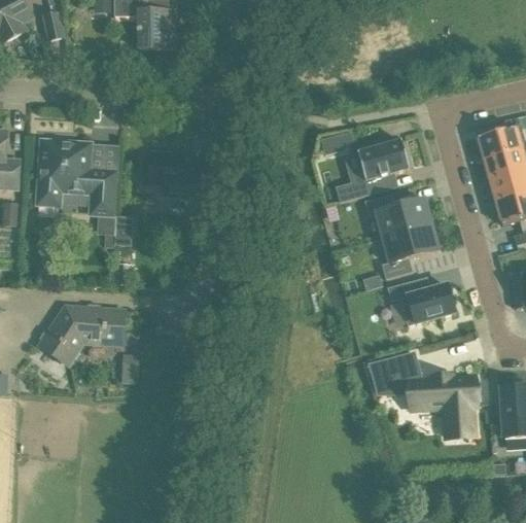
[(0,0),(0,39),(1,42),(25,30),(21,23),(31,16),(22,0),(0,0)]
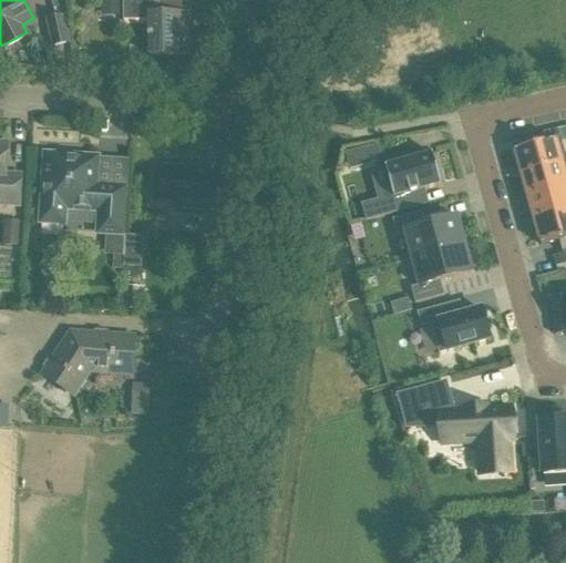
[(102,0),(102,11),(119,11),(119,0),(102,0)]
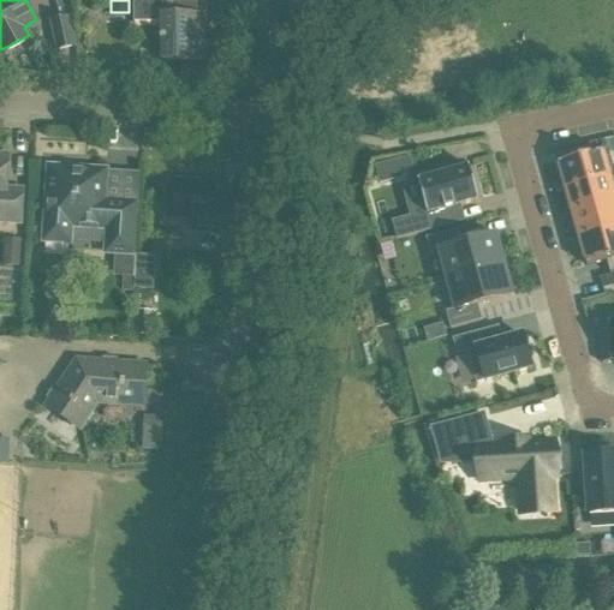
[(161,57),(202,57),(202,11),(195,11),(195,0),(132,0),(132,18),(161,18),(161,57)]
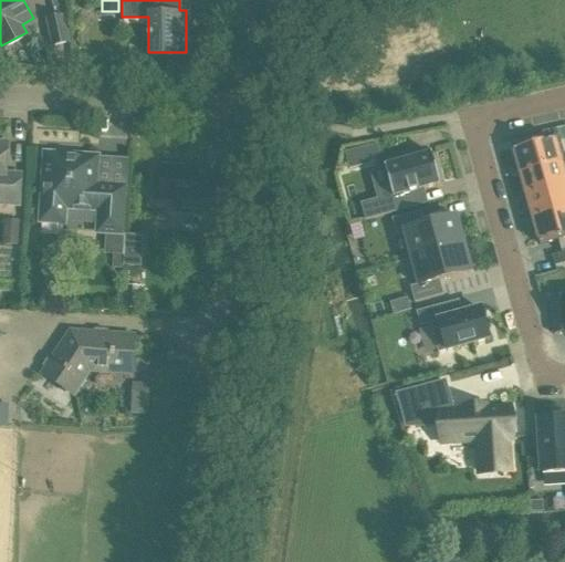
[(67,39),(61,13),(46,17),(52,42),(67,39)]
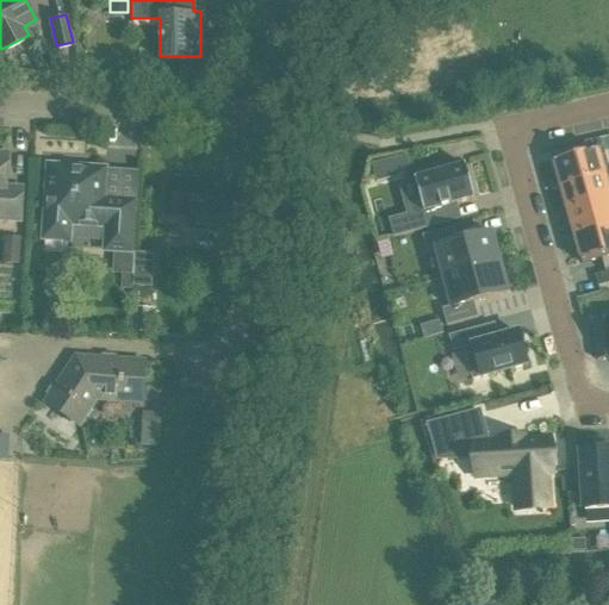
[(563,148),(564,155),(553,158),(560,185),(603,173),(608,172),(608,170),(602,144),(584,149),(583,143),(563,148)]
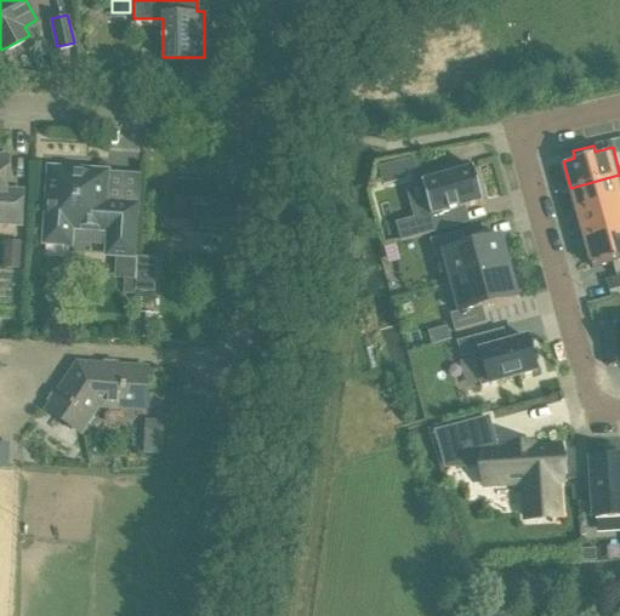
[(0,220),(21,221),(22,188),(5,187),(7,152),(0,150),(0,220)]
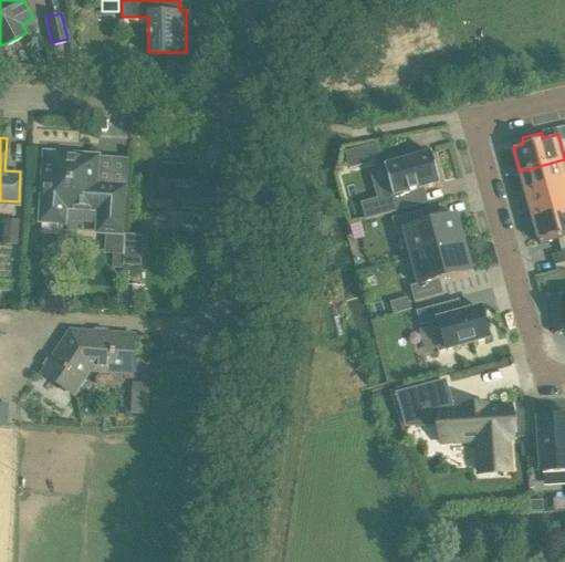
[(363,144),(344,149),(348,165),(366,160),(365,155),(378,152),(375,141),(363,144)]
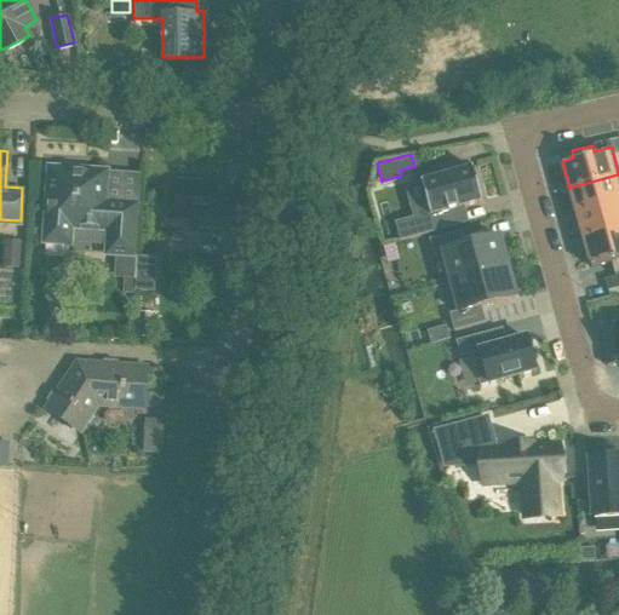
[(395,219),(400,237),(456,222),(452,206),(481,197),(479,191),(480,191),(474,170),(471,164),(448,171),(447,165),(424,172),(427,177),(419,178),(425,197),(410,201),(413,214),(395,219)]
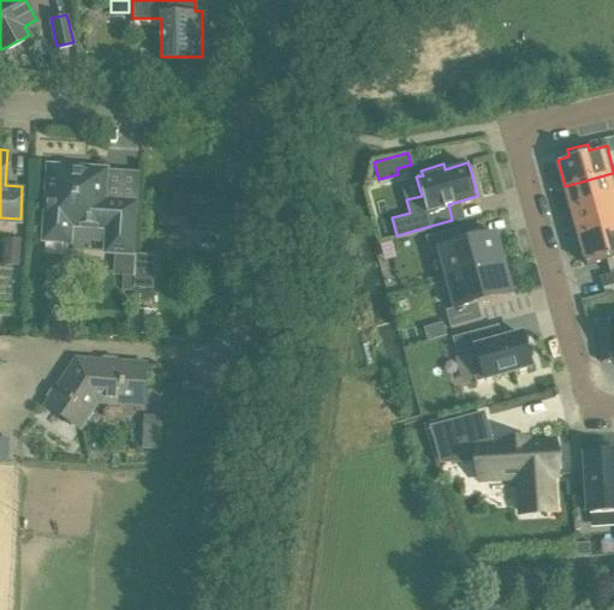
[(132,250),(135,199),(103,198),(106,167),(48,163),(43,237),(70,239),(71,221),(94,222),(94,226),(107,227),(106,249),(132,250)]
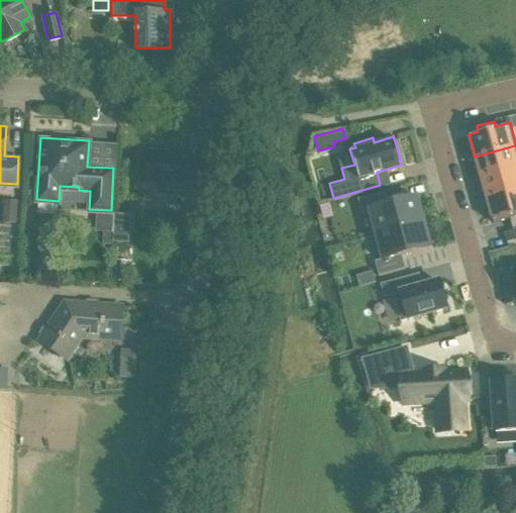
[(515,163),(511,146),(475,157),(480,177),(515,167),(515,163)]
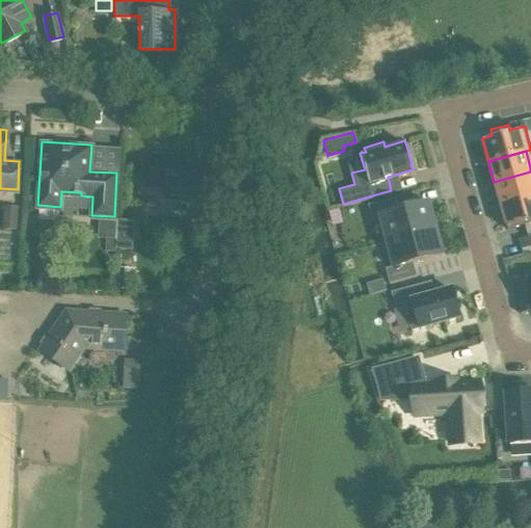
[(150,186),(166,187),(165,196),(210,200),(212,166),(195,165),(196,157),(170,155),(170,154),(152,152),(150,186)]
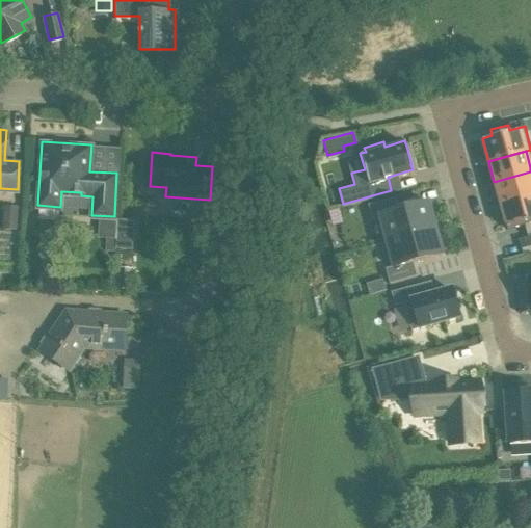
[(530,194),(530,172),(494,182),(500,204),(530,194)]
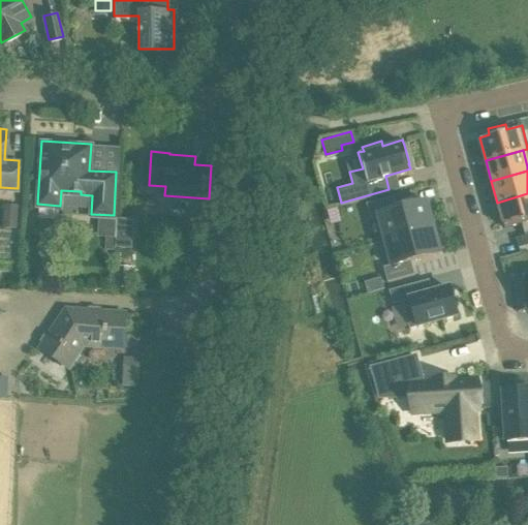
[(377,214),(384,238),(432,225),(425,198),(396,207),(392,193),(365,202),(369,216),(377,214)]
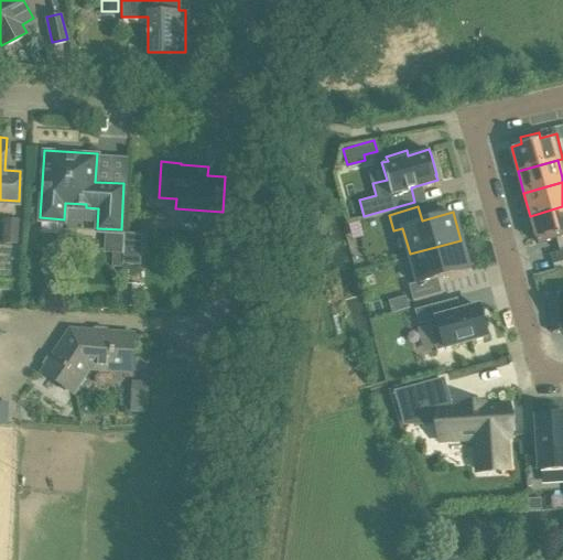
[(562,206),(530,216),(537,240),(554,235),(558,248),(562,246),(562,206)]
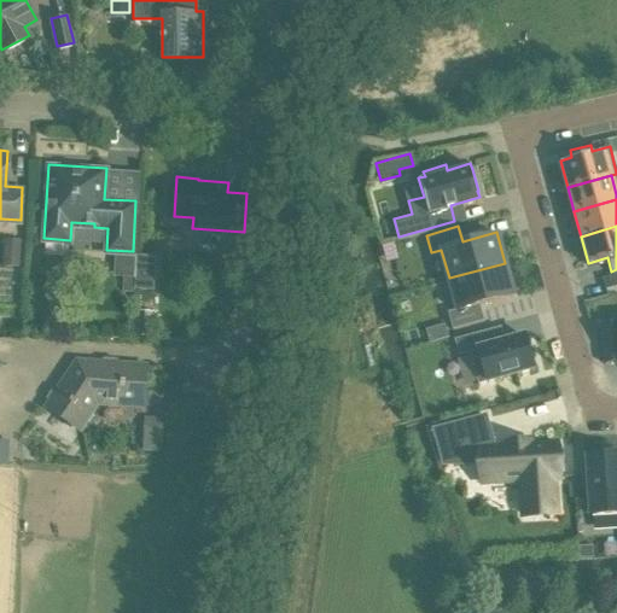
[(21,237),(4,235),(3,262),(19,263),(21,237)]
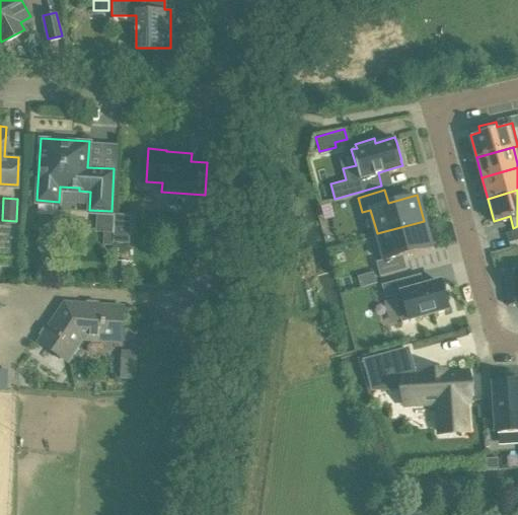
[(113,230),(112,239),(127,240),(129,212),(114,211),(113,230)]
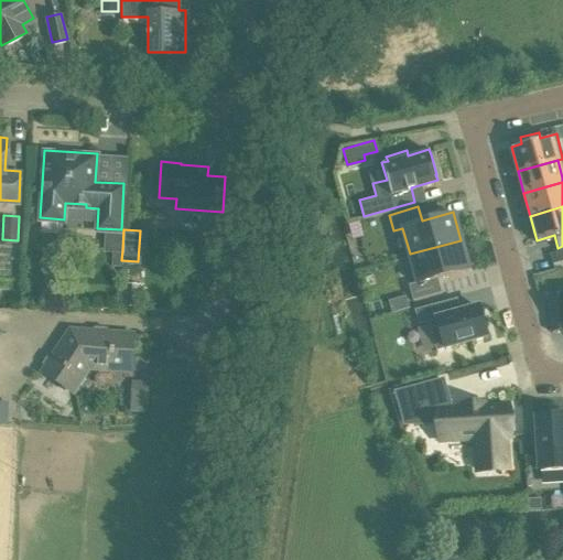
[(468,268),(461,240),(410,254),(417,280),(408,282),(412,298),(441,290),(437,276),(468,268)]
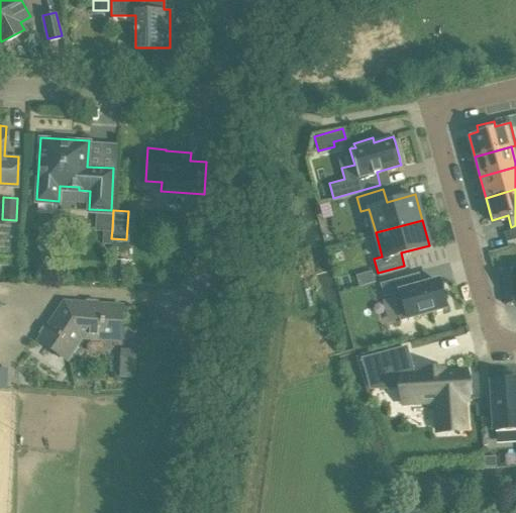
[(103,228),(102,241),(111,241),(111,238),(112,229),(103,228)]
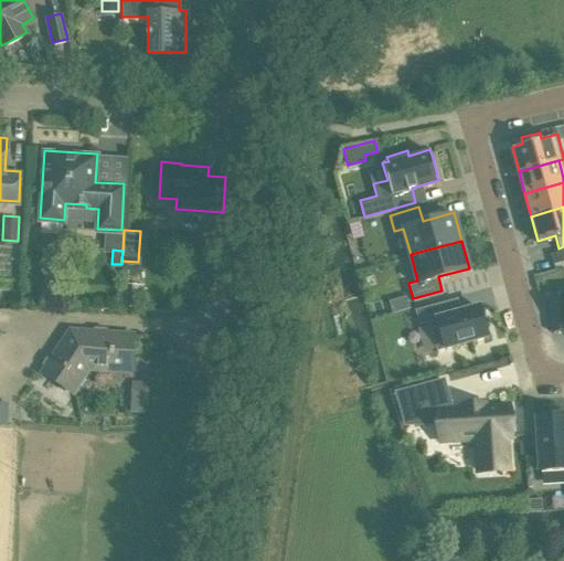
[(563,292),(550,293),(552,330),(563,329),(563,292)]
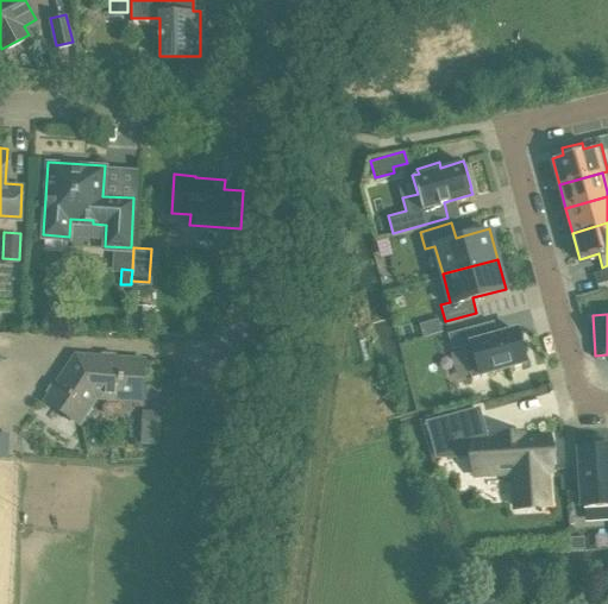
[(525,360),(516,328),(482,338),(477,323),(447,332),(452,346),(462,344),(470,376),(525,360)]
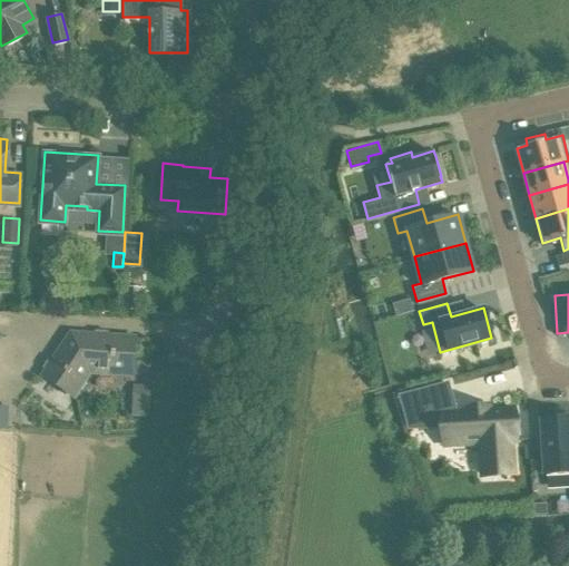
[(131,372),(134,334),(70,331),(41,373),(72,394),(89,370),(131,372)]
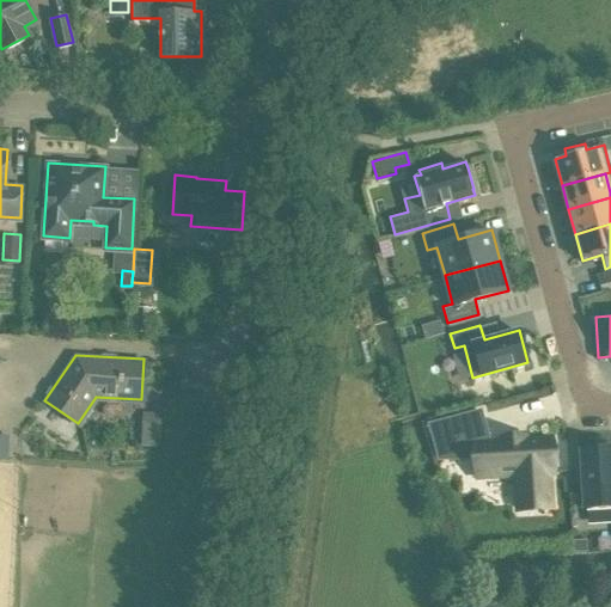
[(550,506),(550,498),(548,470),(553,470),(551,436),(524,437),(524,434),(501,435),(501,439),(489,440),(480,408),(429,422),(435,443),(458,442),(458,455),(475,454),(476,474),(514,472),(517,501),(517,507),(550,506)]
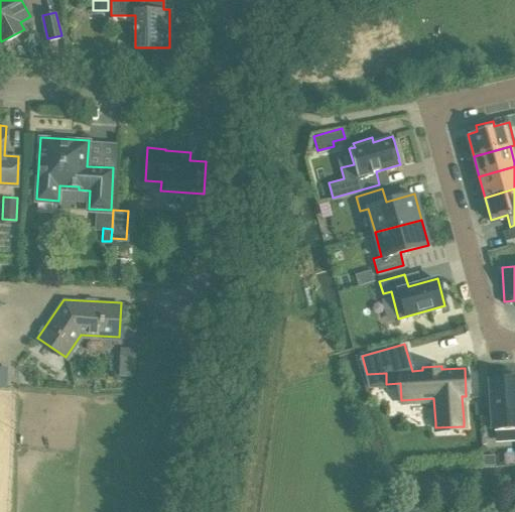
[(119,361),(134,361),(135,346),(120,345),(119,361)]
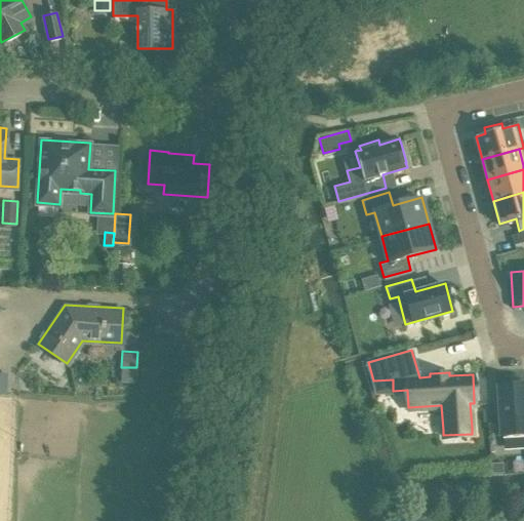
[(523,385),(498,387),(500,436),(523,434),(523,385)]
